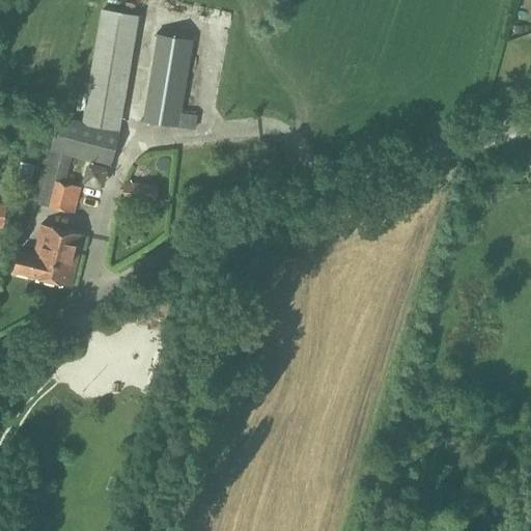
[(140,17),(101,10),(82,126),(120,132),(140,17)]
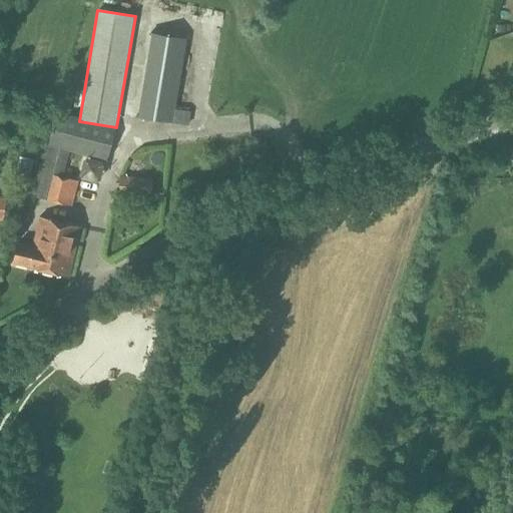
[(135,116),(188,125),(190,112),(175,109),(187,39),(148,33),(135,116)]
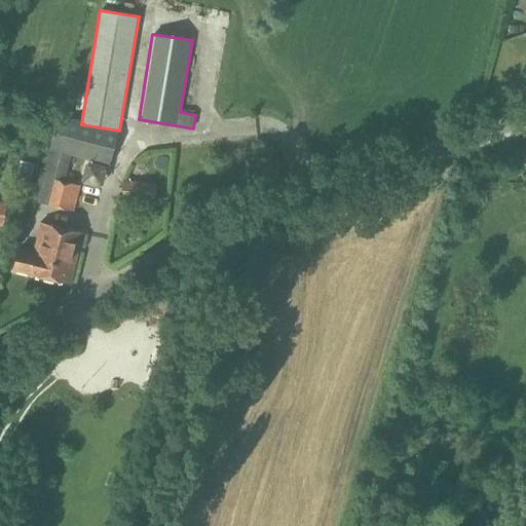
[(74,213),(81,186),(66,182),(72,156),(106,164),(111,144),(61,130),(55,149),(46,147),(32,202),(74,213)]
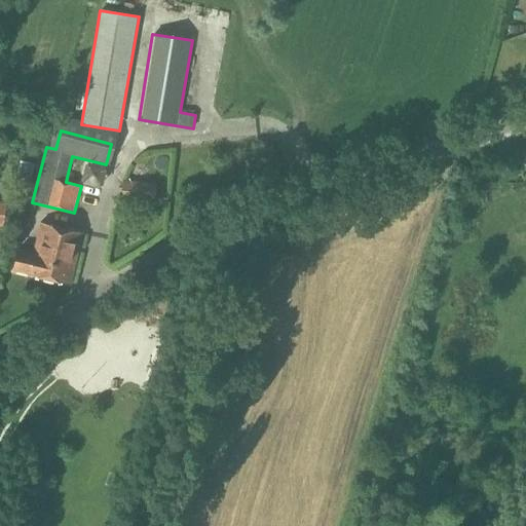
[(108,166),(85,161),(81,183),(104,189),(108,166)]
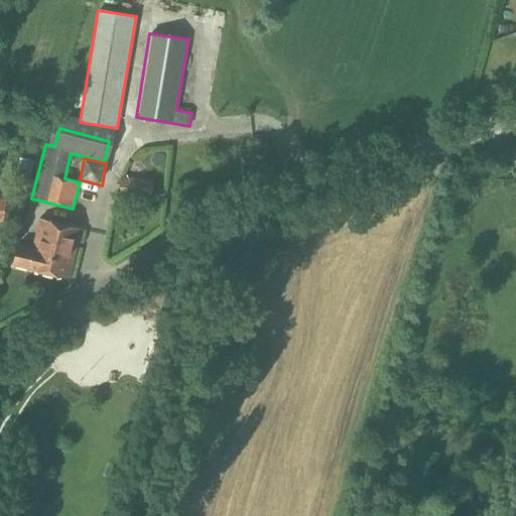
[(152,199),(154,180),(120,179),(120,197),(152,199)]
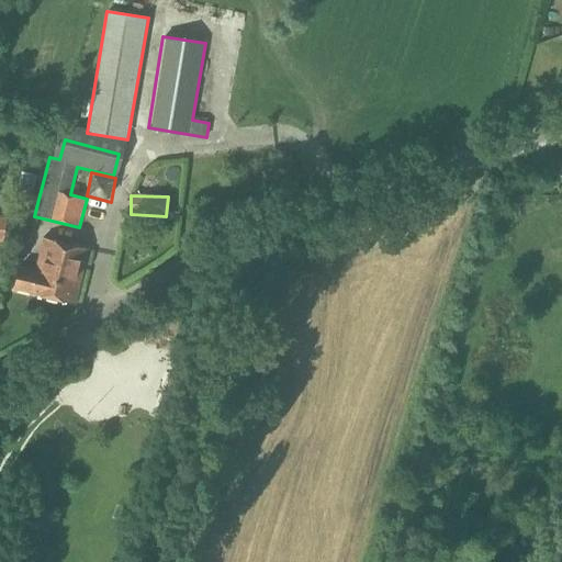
[(32,293),(75,304),(88,249),(43,238),(35,269),(21,266),(15,289),(32,292),(32,293)]
